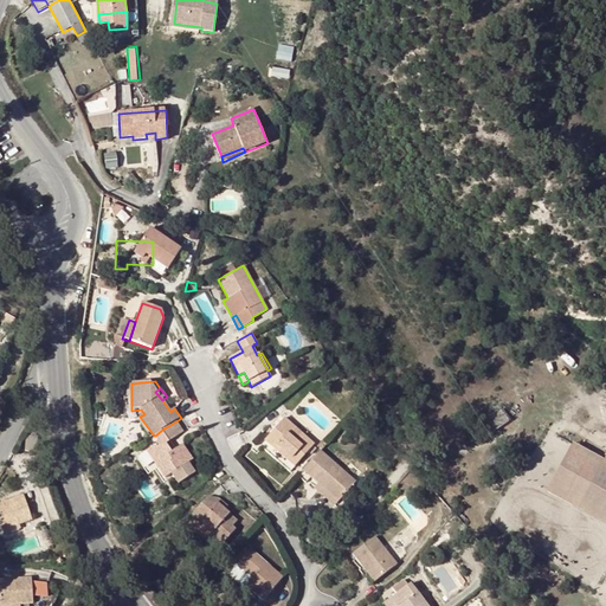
[(284,418),(276,427),(279,430),(276,434),(274,432),(265,440),(275,449),(277,445),(289,456),(287,459),(296,468),(315,444),(284,418)]
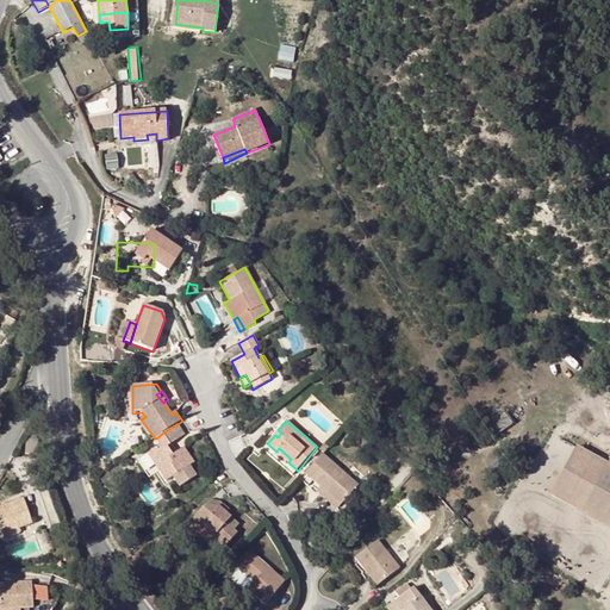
[(178,424),(163,433),(170,443),(184,435),(178,424)]
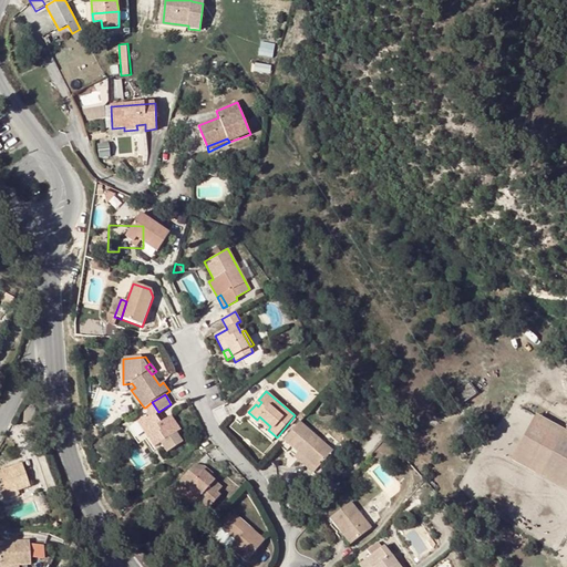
[(155,414),(158,412),(152,402),(145,408),(150,413),(148,415),(141,420),(148,433),(145,435),(154,449),(161,443),(167,454),(183,444),(176,433),(179,430),(171,416),(164,421),(161,423),(155,414)]
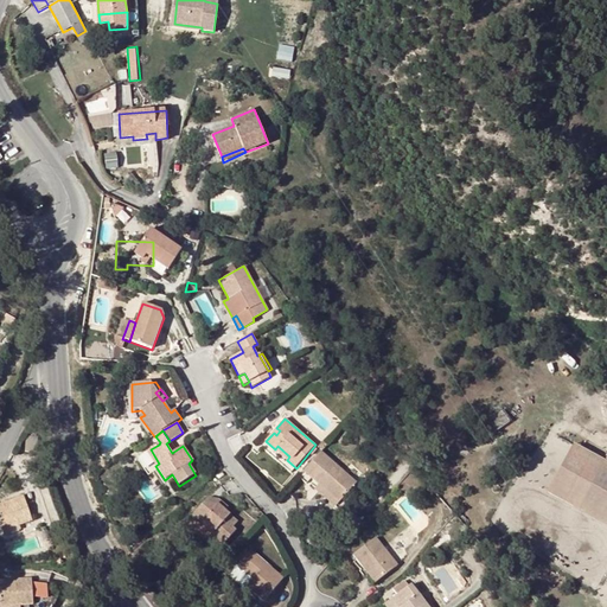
[(29,438),(27,449),(37,449),(37,438),(29,438)]
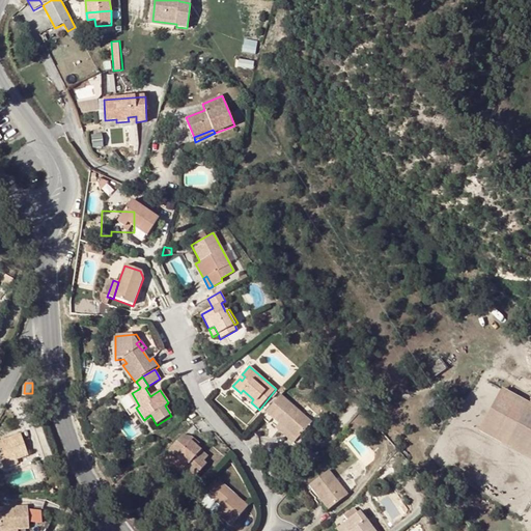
[(154,394),(148,386),(145,388),(150,396),(154,394)]
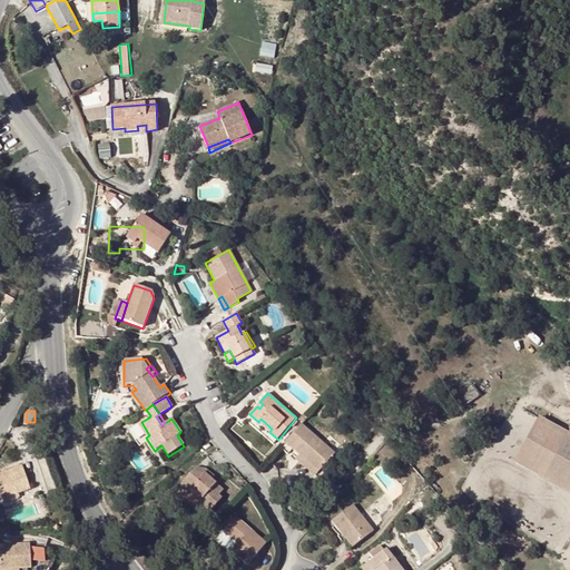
[(261,419),(258,422),(269,432),(272,429),(261,419)]
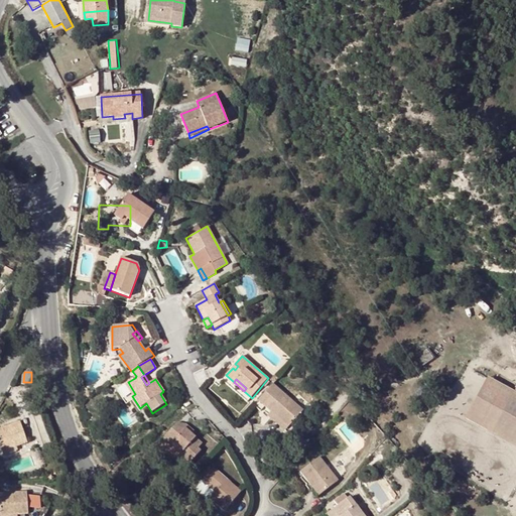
[(515,395),(513,393),(487,379),(465,418),(515,446),(515,395)]
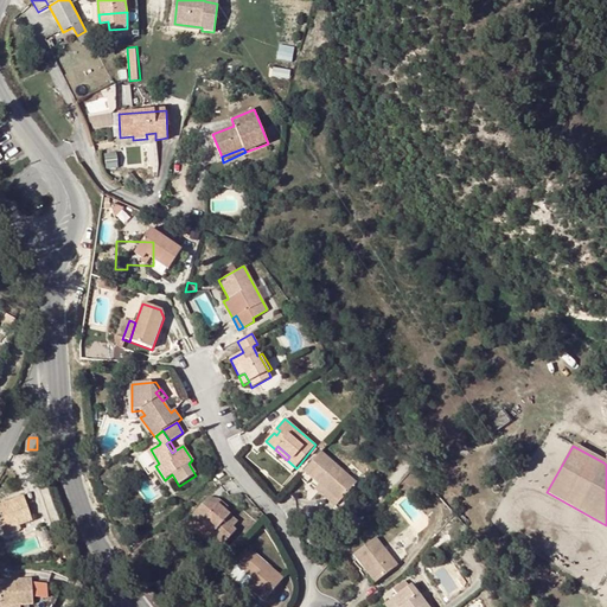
[(147,452),(155,466),(159,464),(151,449),(147,452)]
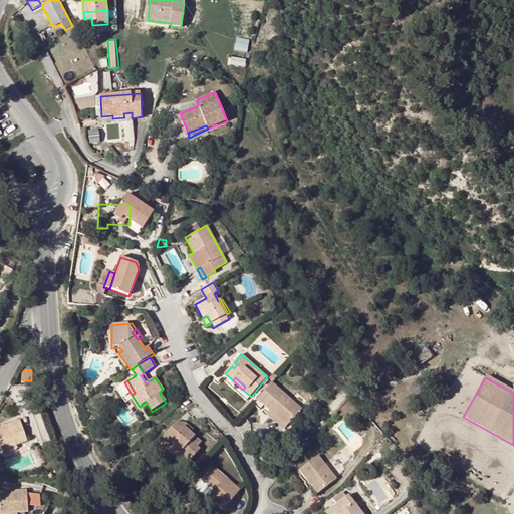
[(257,400),(270,411),(287,425),(302,408),(272,382),(257,400)]
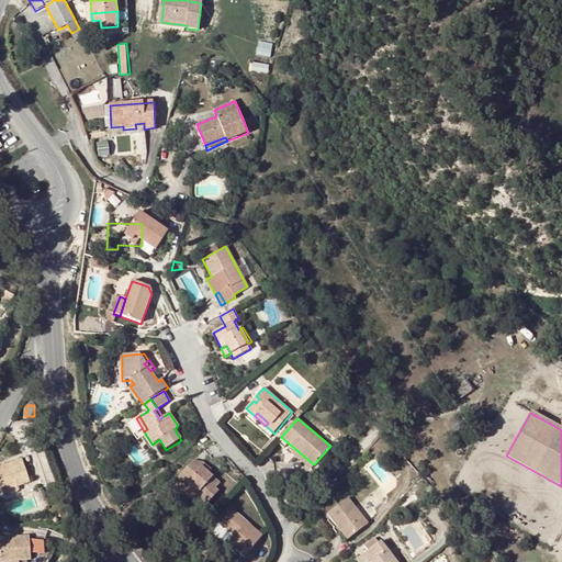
[(314,464),(295,449),(291,453),(310,470),(314,464)]
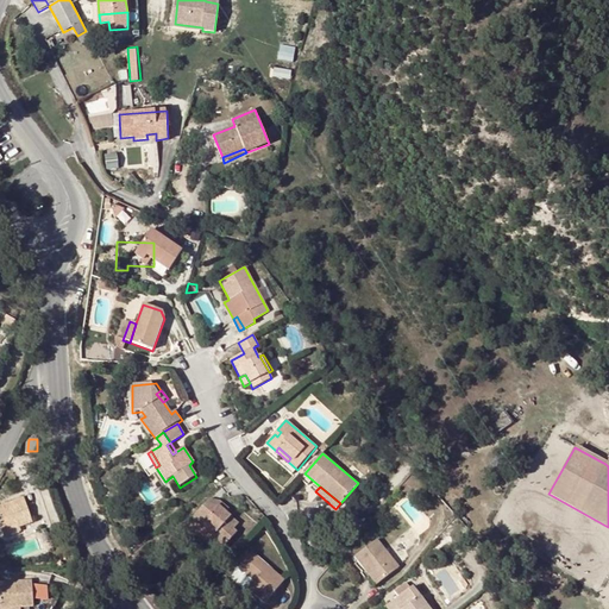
[(0,527),(1,527),(4,533),(20,527),(33,523),(25,498),(0,507),(0,527)]
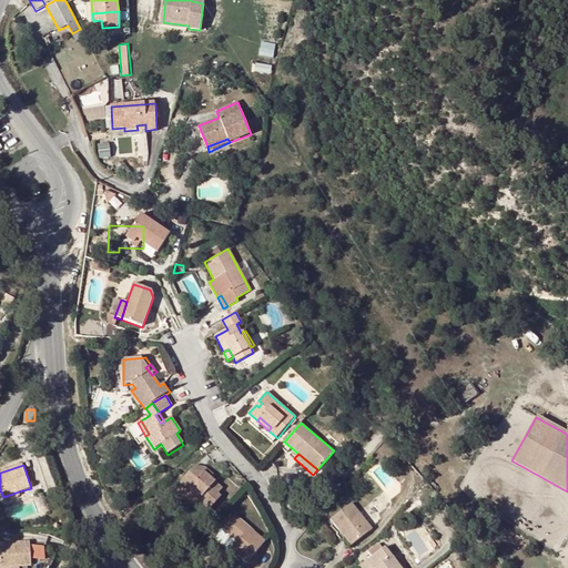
[(214,475),(205,467),(202,472),(195,465),(181,482),(189,489),(192,486),(204,497),(201,500),(201,501),(195,508),(204,516),(223,497),(220,494),(223,488),(212,477),(214,475)]
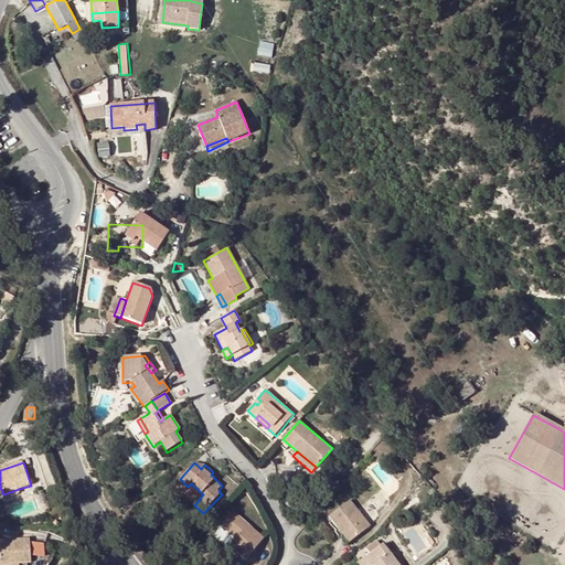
[(191,483),(188,487),(200,498),(203,494),(191,483)]
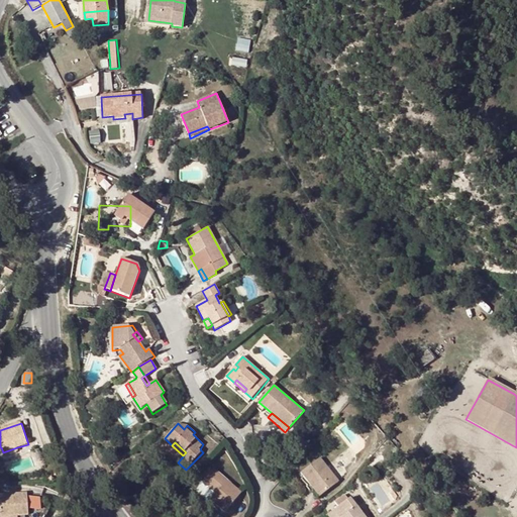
[(18,451),(17,447),(3,452),(4,456),(18,451)]
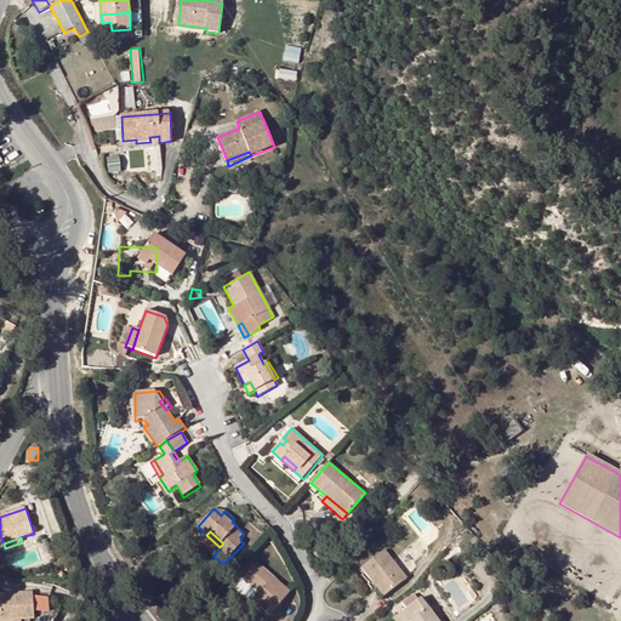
[(362,568),(372,581),(385,597),(406,579),(385,551),(362,568)]
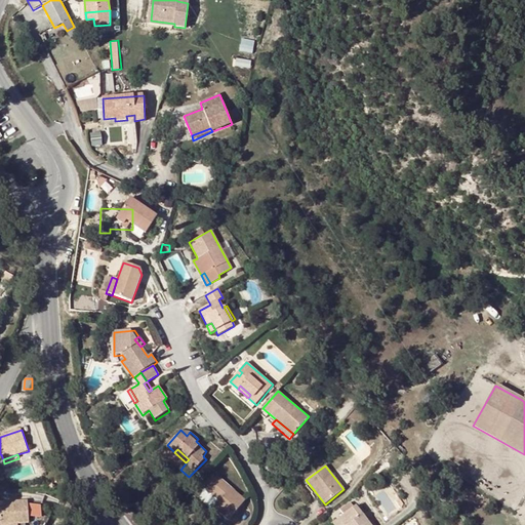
[(217,476),(206,488),(220,501),(215,508),(228,520),(246,500),(217,476)]
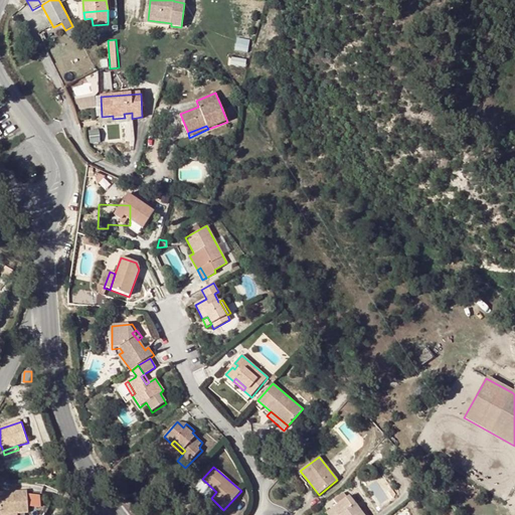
[(216,492),(202,479),(194,488),(208,501),(211,498),(216,492)]
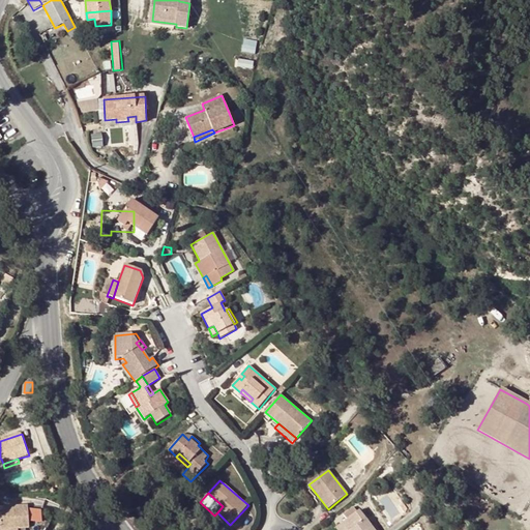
[(324,511),(328,509),(318,496),(315,498),(324,511)]
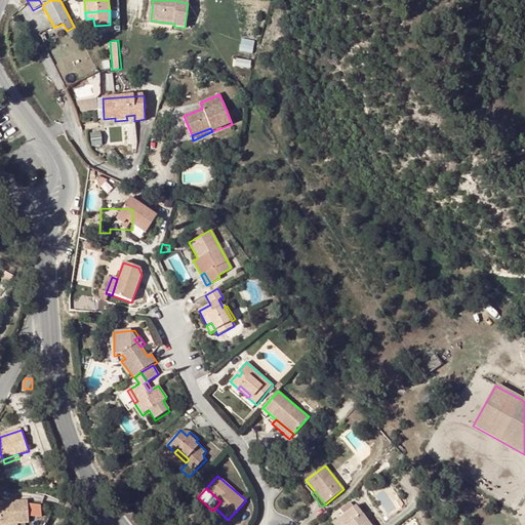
[(0,520),(1,521),(1,524),(6,524),(18,524),(29,523),(28,500),(0,502),(0,520)]
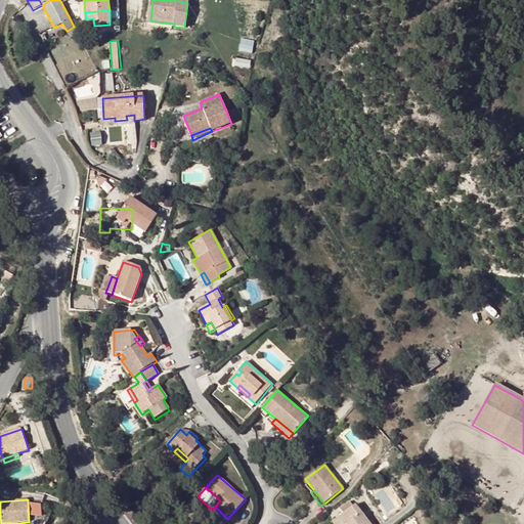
[(355,505),(338,517),(343,523),(375,523),(372,518),(367,521),(355,505)]
